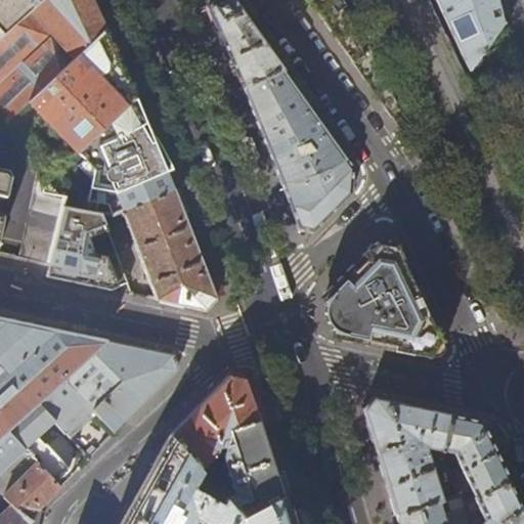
[(0,0),(0,31),(3,35),(41,0),(0,0)]
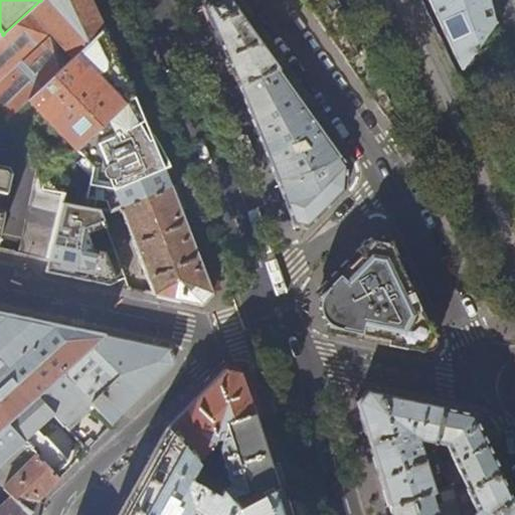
[(40,0),(3,34),(0,36),(0,116),(5,122),(26,101),(104,29),(90,0),(40,0)]
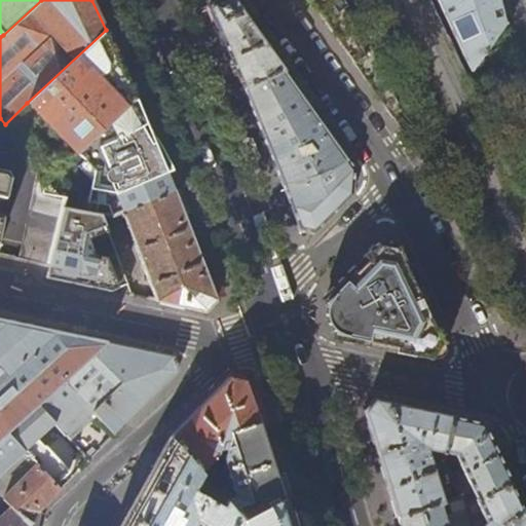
[(229,59),(242,89),(284,71),(232,0),(223,0),(208,9),(229,59)]
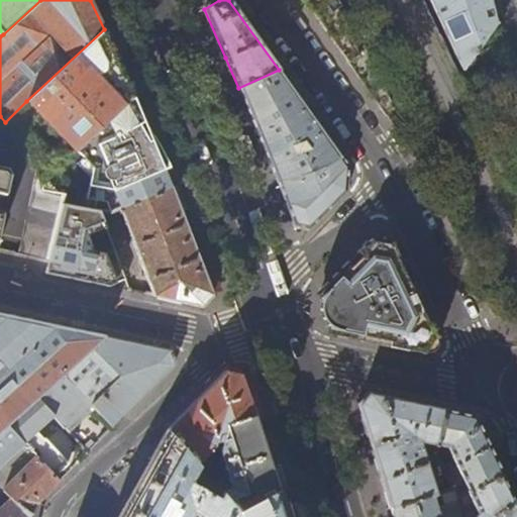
[(302,0),(318,22),(387,116),(398,111),(344,0),(302,0)]
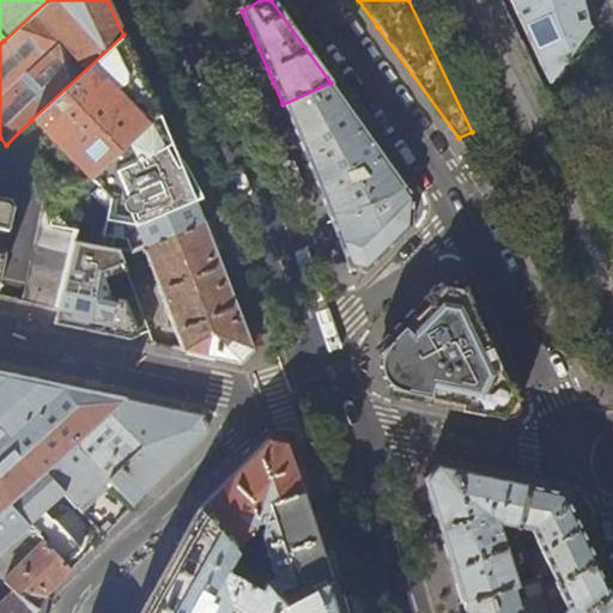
[(511,0),(551,82),(589,29),(582,0),(511,0)]
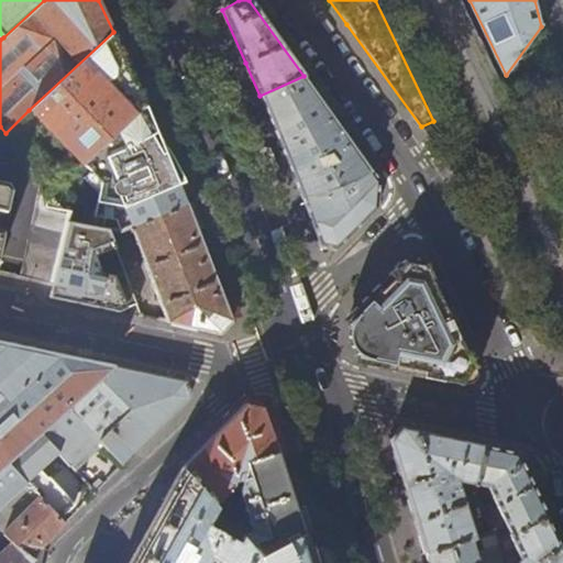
[(129,67),(113,32),(29,110),(80,166),(84,163),(144,106),(129,67)]
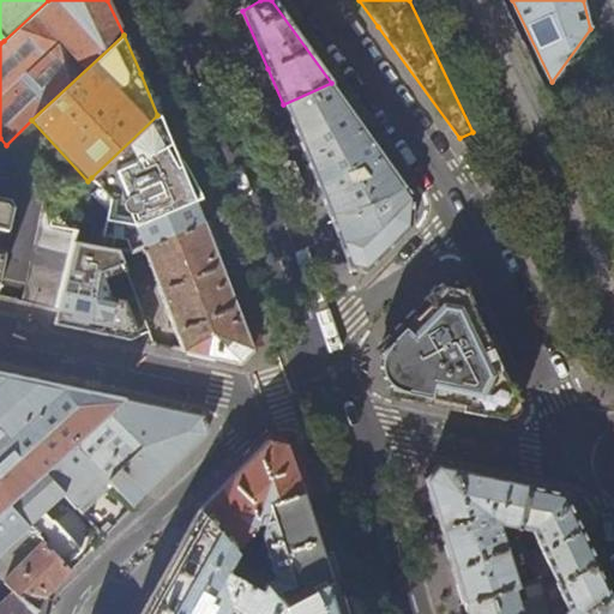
[(331,83),(283,104),(301,146),(330,218),(349,269),(367,272),(411,228),(414,198),(331,83)]
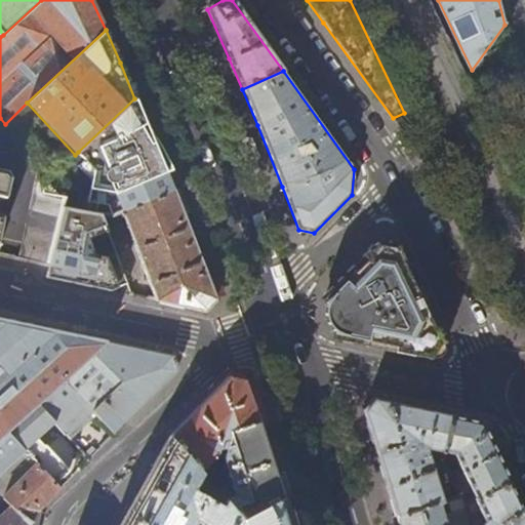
[(156,143),(146,127),(140,112),(134,98),(78,152),(94,171),(91,190),(101,192),(96,214),(99,215),(113,217),(122,213),(173,192),(165,173),(170,171),(162,152),(156,143)]
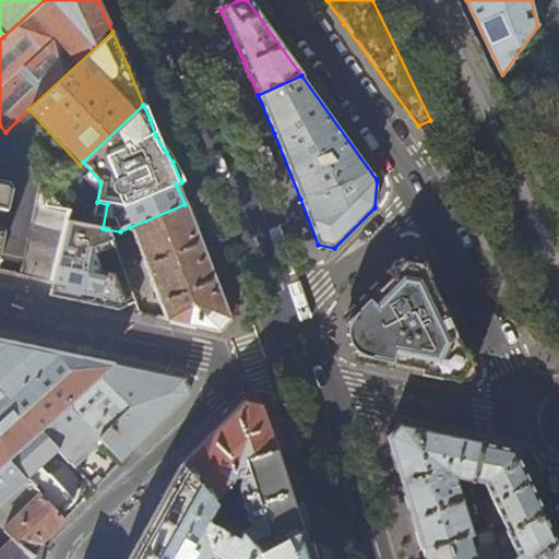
[(70,212),(63,211),(50,193),(57,187),(44,171),(21,275),(52,282),(68,221),(70,212)]
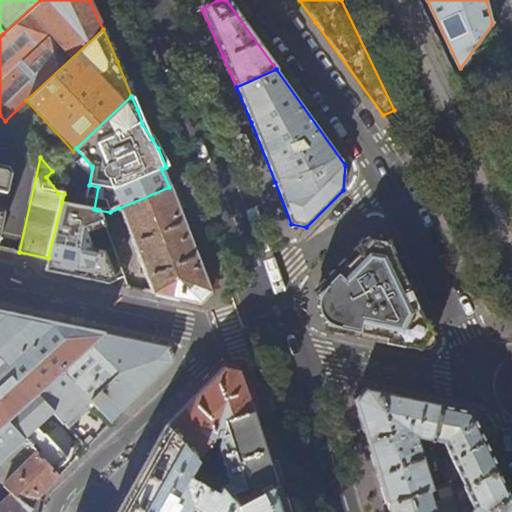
[(0,221),(2,211),(0,210),(0,193),(4,194),(9,171),(7,167),(0,165),(0,221)]
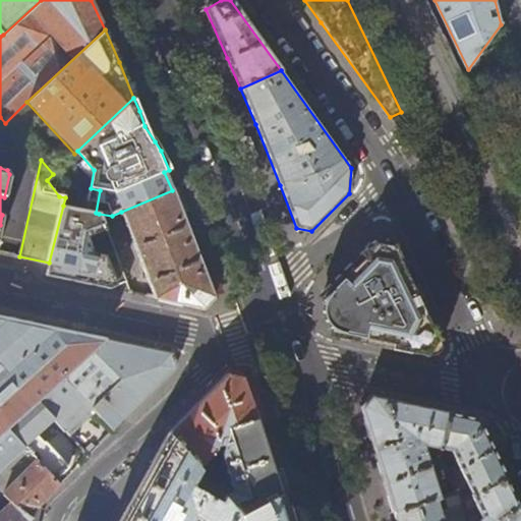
[(193,244),(172,190),(121,212),(155,298),(205,309),(214,298),(193,244)]
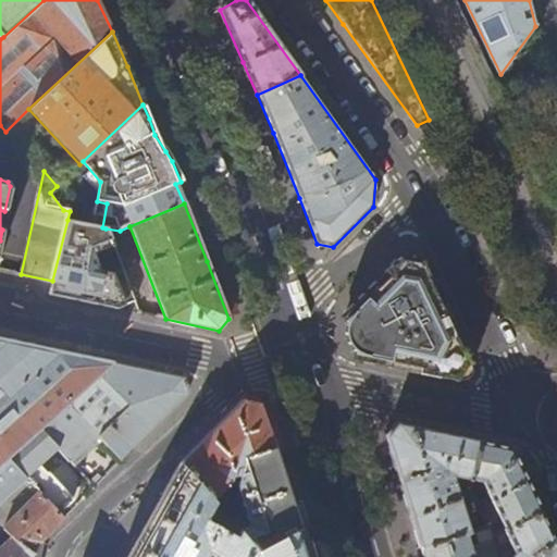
[(102,227),(67,220),(52,281),(49,295),(84,301),(140,313),(106,229),(102,227)]
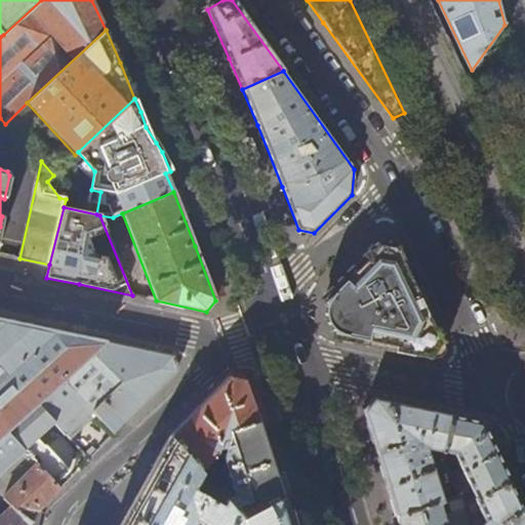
[(415,283),(398,247),(395,249),(377,246),(377,244),(376,244),(354,265),(340,276),(323,294),(333,303),(331,310),(331,315),(333,322),(338,327),(341,329),(339,340),(360,345),(417,357),(431,360),(431,356),(439,346),(444,344),(430,313),(415,283)]
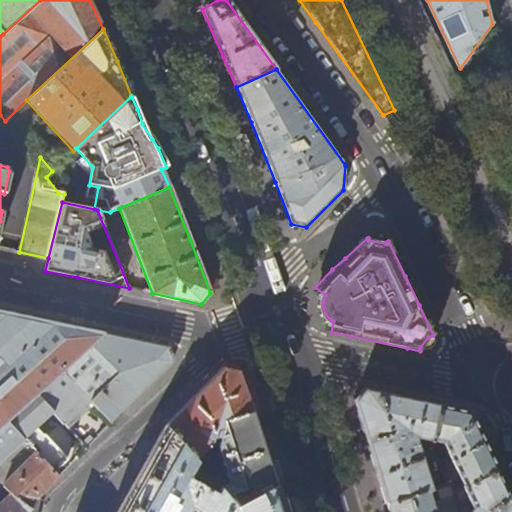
[(61,371),(102,333),(69,326),(22,316),(0,311),(0,426),(7,421),(36,394),(61,371)]
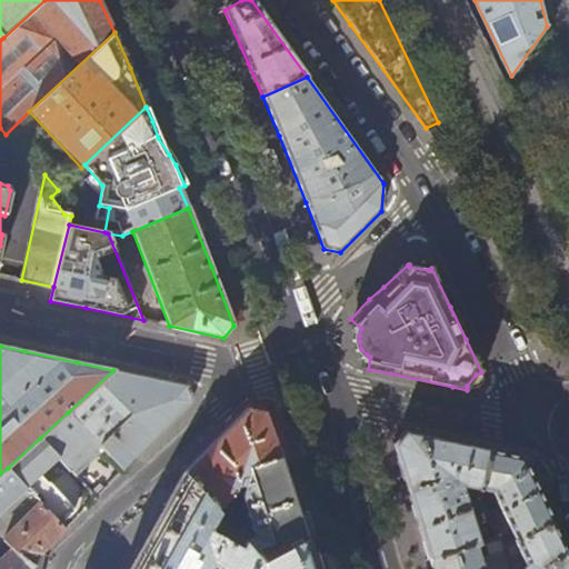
[(138,376),(113,370),(68,412),(100,446),(112,433),(136,459),(152,441),(191,402),(187,387),(138,376)]
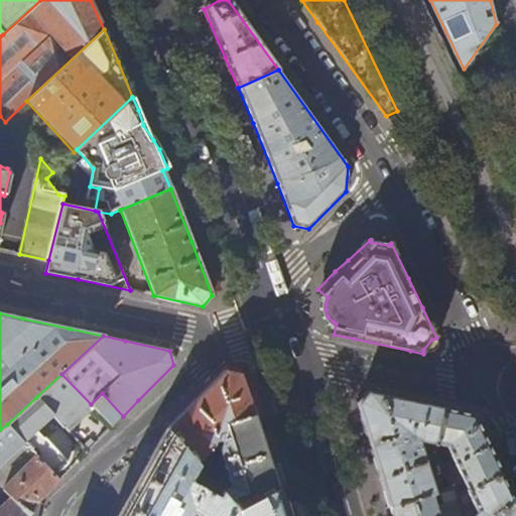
[(254,416),(241,377),(240,374),(225,370),(207,388),(181,414),(167,428),(199,463),(214,446),(216,438),(221,439),(220,449),(231,487),(223,491),(238,508),(277,488),(256,424),(254,416)]
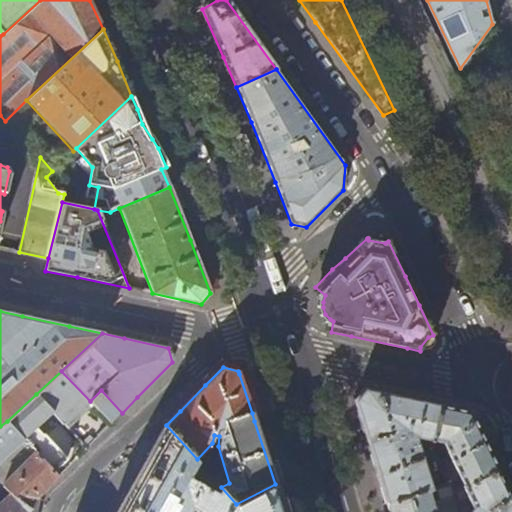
[(90,401),(61,371),(36,394),(52,412),(63,424),(83,404),(88,408),(92,404),(90,401)]
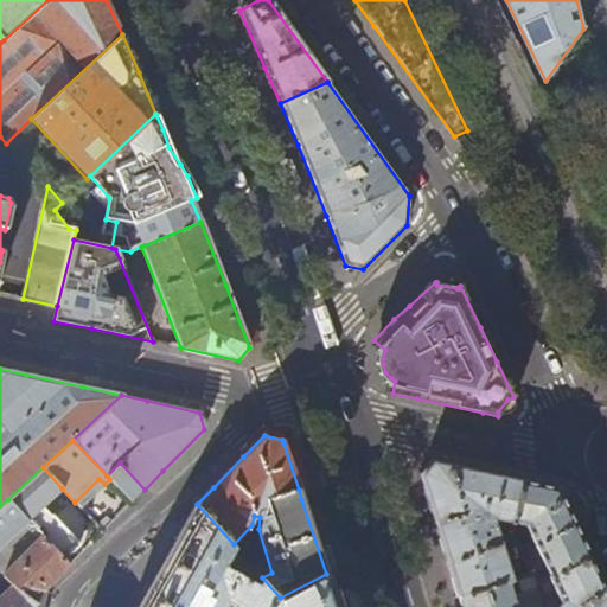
[(307,487),(292,441),(283,443),(299,490),(307,487)]
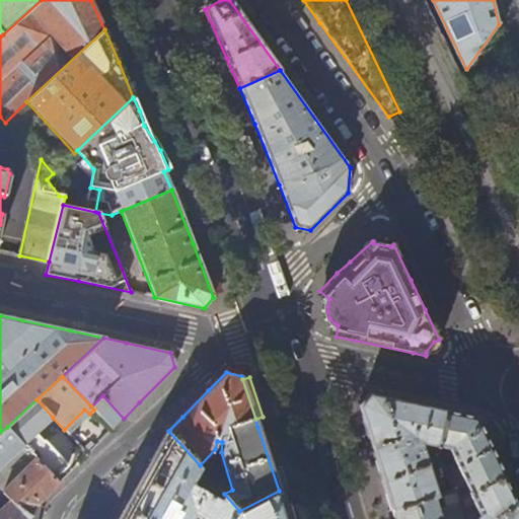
[(437,448),(445,412),(408,403),(369,394),(359,406),(376,464),(391,511),(431,499),(436,498),(419,445),(437,448)]
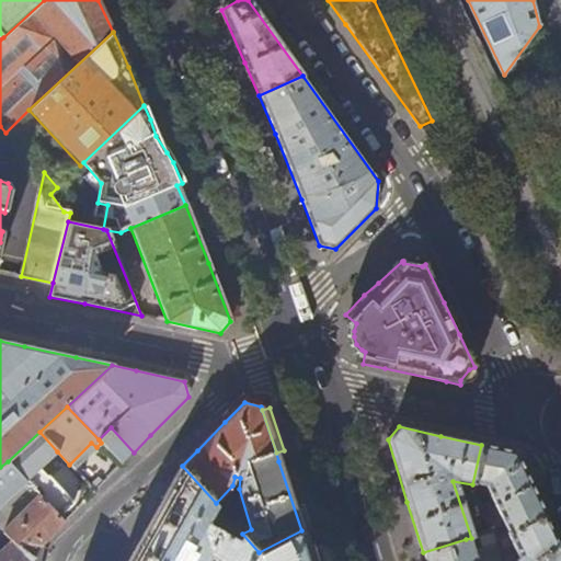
[(32,474),(57,451),(39,432),(8,461),(59,516),(70,505),(45,478),(32,474)]
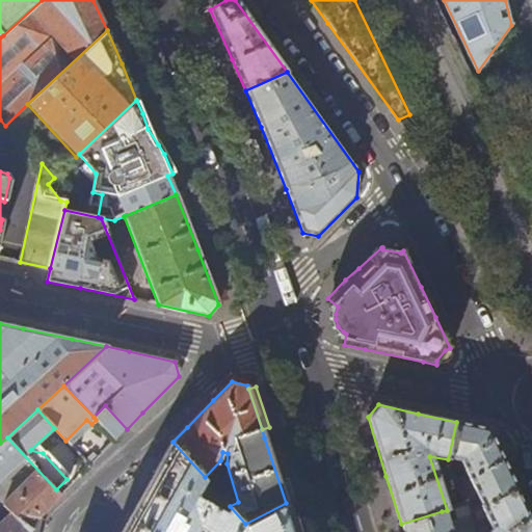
[(487,428),(456,422),(448,459),(464,504),(470,503),(472,510),(516,489),(501,457),(487,428)]
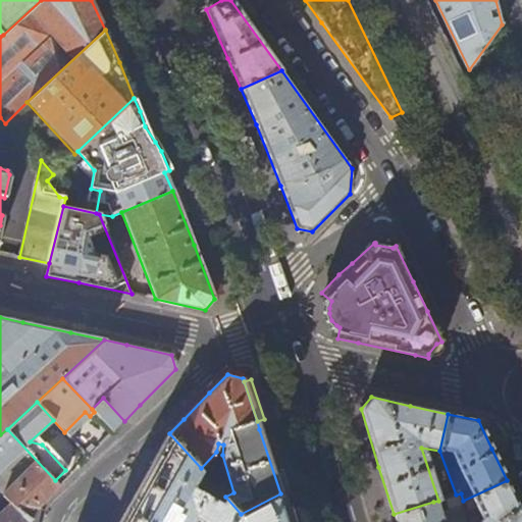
[(60,485),(55,480),(7,429),(0,434),(0,521),(35,521),(36,520),(39,508),(48,499),(60,485)]
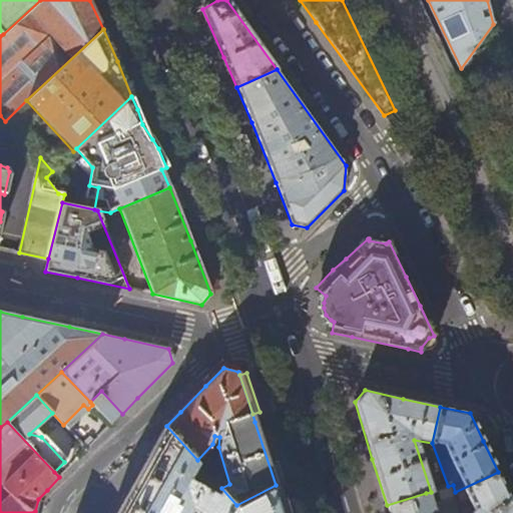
[(206,471),(197,460),(166,426),(165,427),(127,495),(117,512),(284,512),(282,504),(276,485),(236,505),(221,488),(212,477),(206,471)]
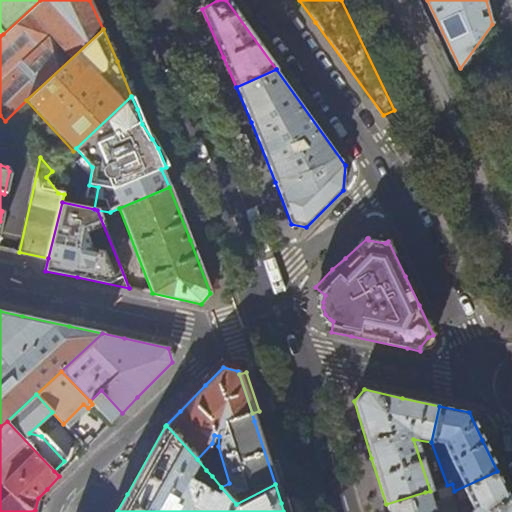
[(206,470),(212,476),(216,472),(211,466),(206,470)]
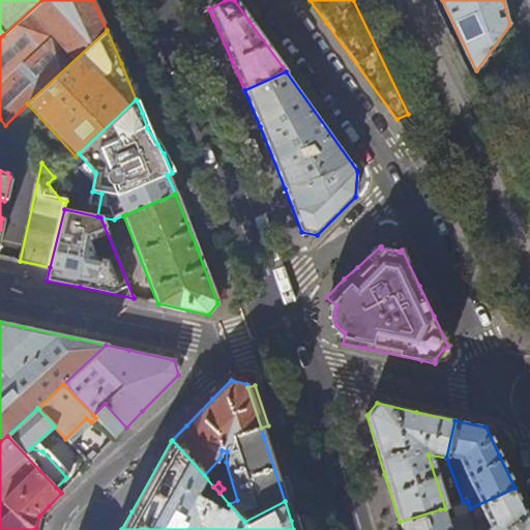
[(529,529),(529,519),(528,513),(514,488),(470,508),(471,512),(472,519),(481,514),(487,526),(484,528),(483,529),(529,529)]
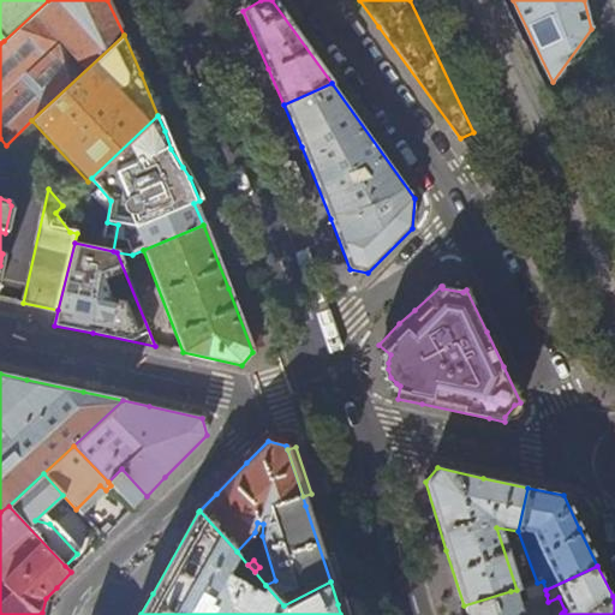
[(551,614),(548,602),(547,595),(515,605),(511,591),(464,605),(466,614),(551,614)]
